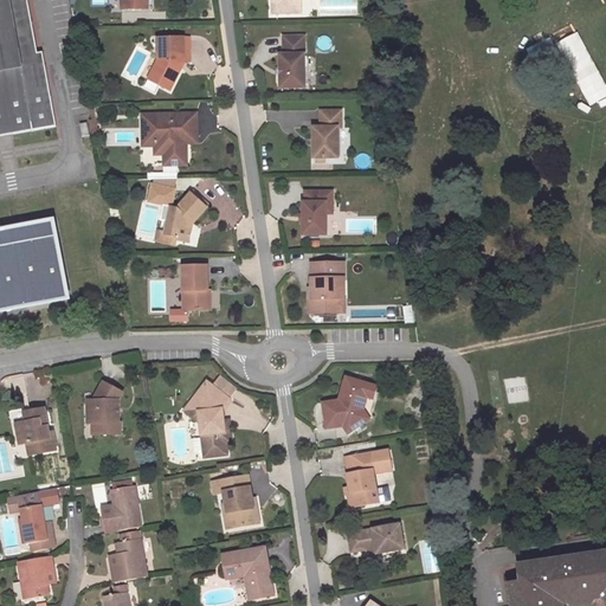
[(0,0),(0,126),(5,126),(5,128),(8,127),(8,124),(13,124),(14,130),(59,123),(46,47),(39,49),(30,0),(0,0)]
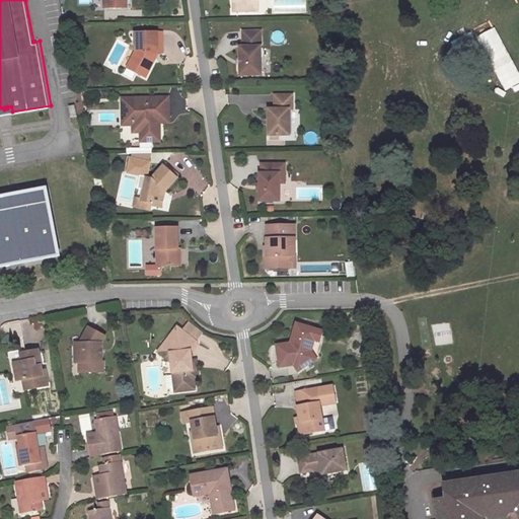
[(237,0),(238,9),(256,9),(255,0),(237,0)]
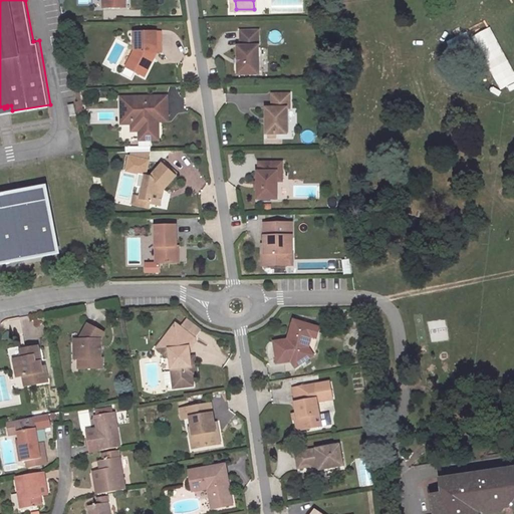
[(242,75),(264,75),(264,30),(245,30),(245,46),(242,46),(242,75)]
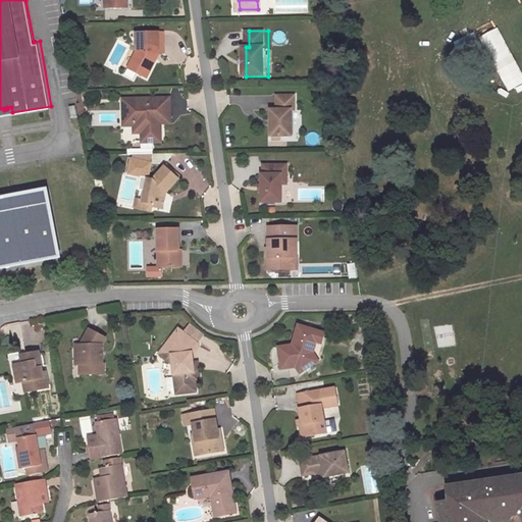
[(142,51),(137,62),(145,66),(143,70),(154,75),(160,60),(160,54),(168,53),(168,43),(167,43),(167,32),(142,32),(142,51)]
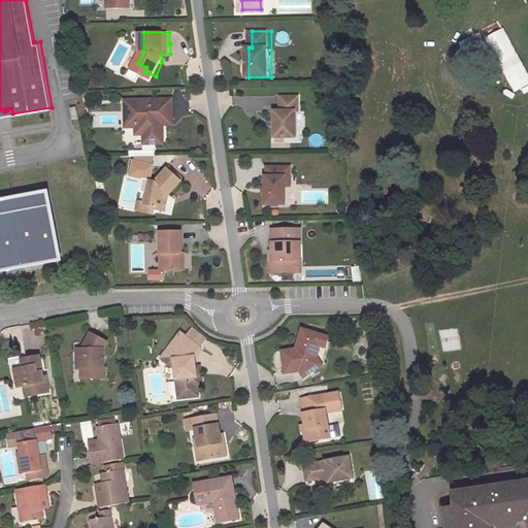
[(136,67),(144,71),(146,67),(138,63),(136,67)]
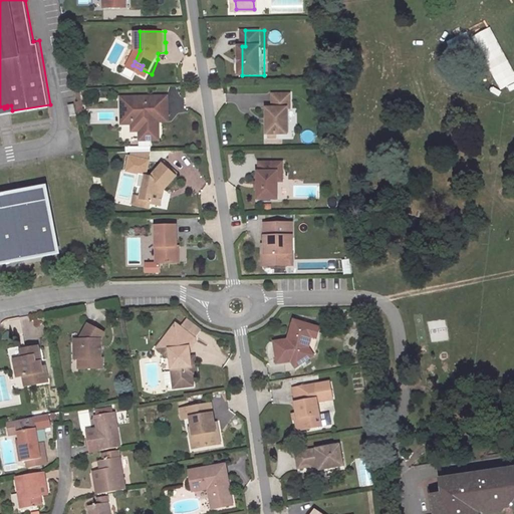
[(269,108),(270,136),(290,136),(290,109),(294,109),(294,95),(276,95),(276,108),(269,108)]
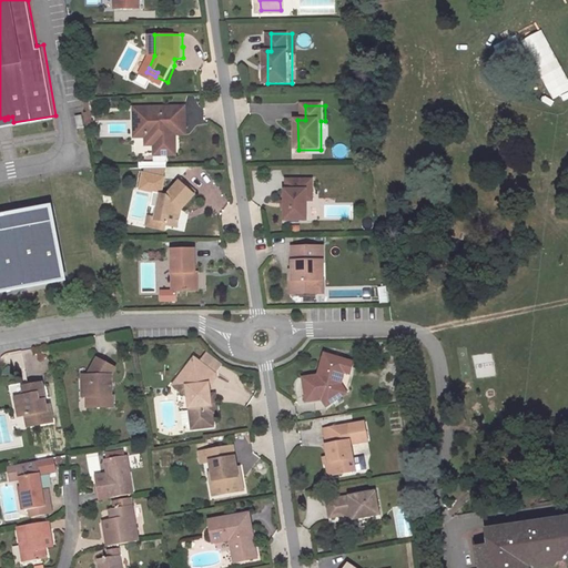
[(151,131),(159,131),(171,131),(172,139),(180,139),(180,134),(180,129),(190,129),(190,107),(140,107),(140,123),(151,123),(151,131)]
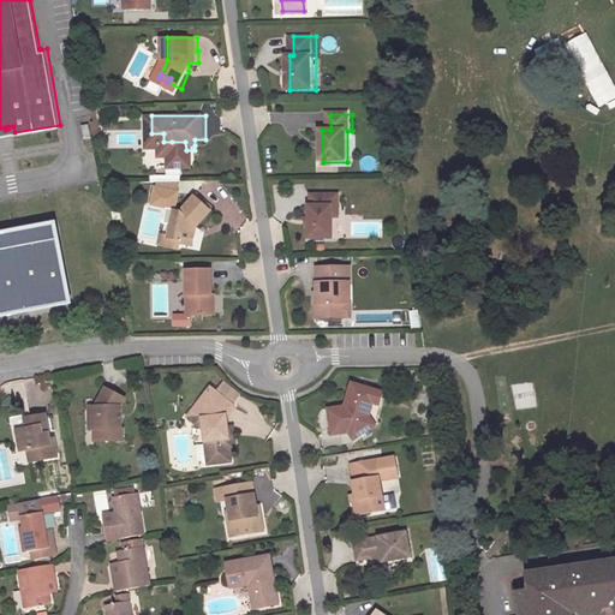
[(195,154),(195,150),(186,150),(185,142),(172,142),(172,154),(195,154)]
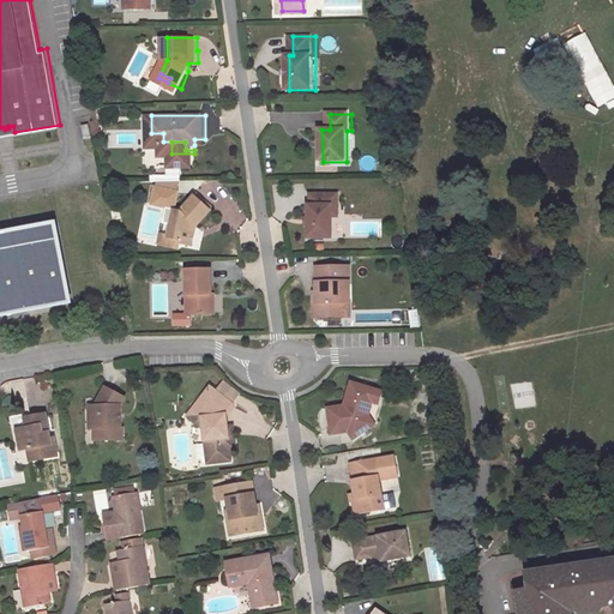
[(160,175),(178,175),(178,168),(162,168),(162,160),(160,160),(160,175)]
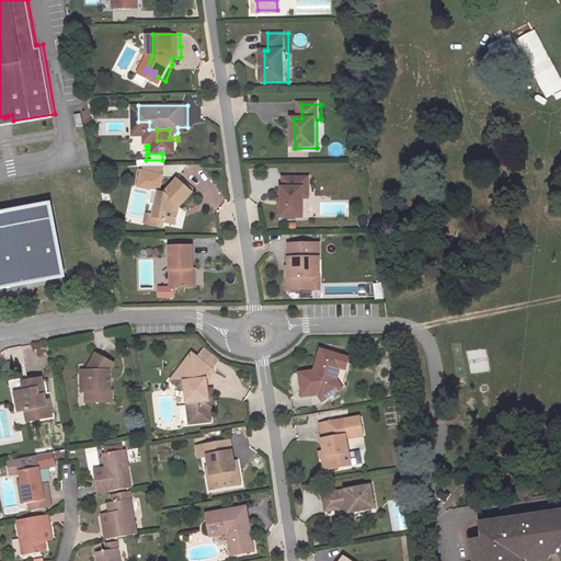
[(195,191),(183,178),(167,193),(161,191),(155,215),(165,218),(167,221),(175,224),(181,206),(195,191)]
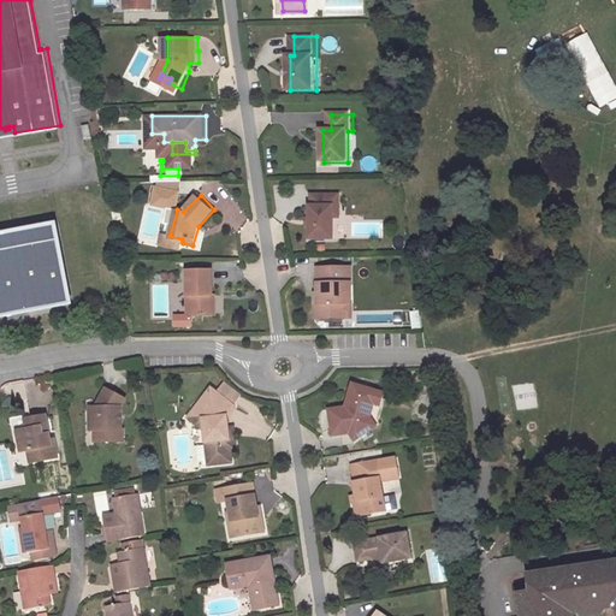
[(336,209),(343,209),(342,196),(314,196),(314,215),(312,215),(313,238),(336,240),(336,218),(336,209)]
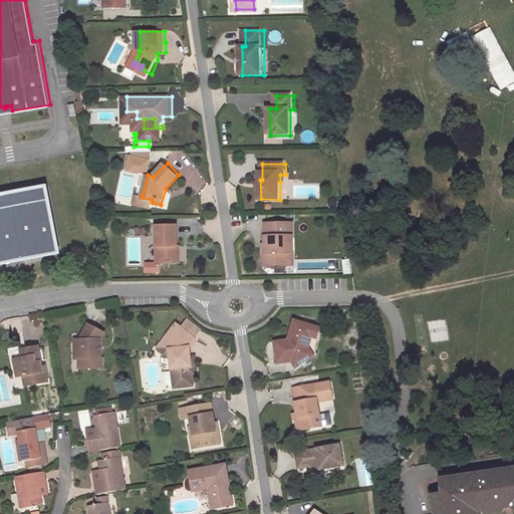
[(298,200),(315,197),(313,185),(296,188),(298,200)]
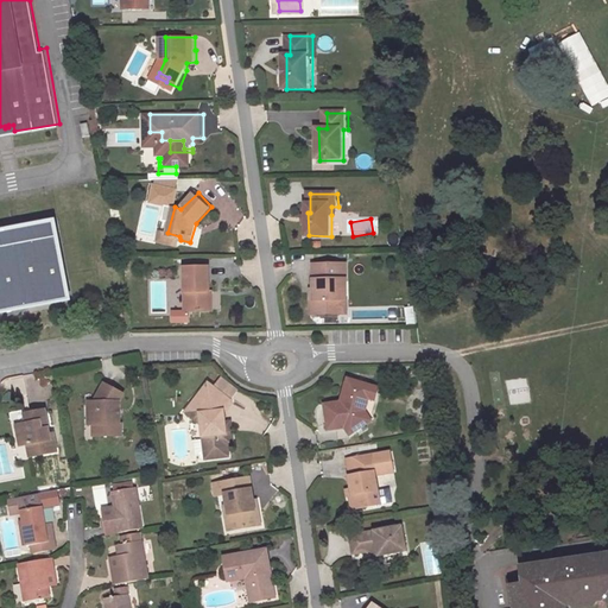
[(0,310),(73,296),(59,234),(56,234),(52,220),(0,229),(0,310)]
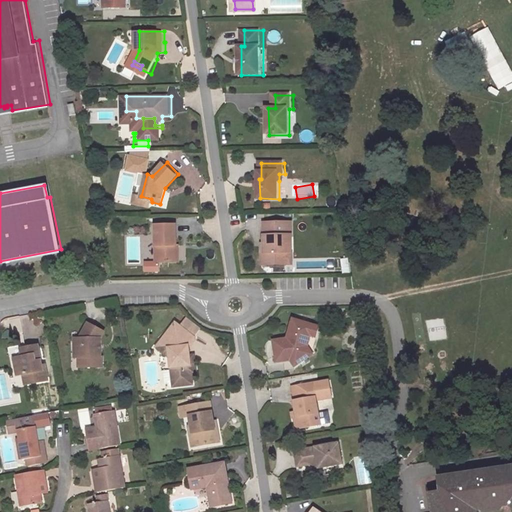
[(267,223),(267,232),(270,232),(270,240),(268,240),(268,264),(290,263),(289,252),(295,252),(294,223),(267,223)]
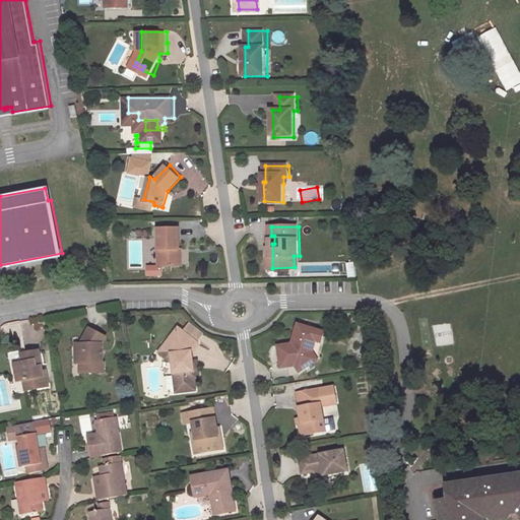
[(180,228),(158,228),(159,266),(184,265),(183,248),(181,248),(180,228)]
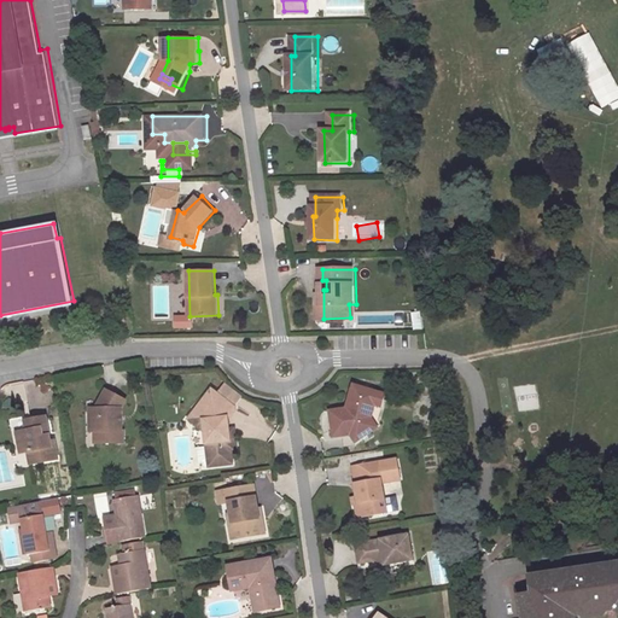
[(356,384),(350,407),(354,407),(353,413),(339,415),(339,419),(336,420),(337,435),(354,432),(359,439),(373,431),(367,421),(373,417),(377,402),(380,391),(356,384)]
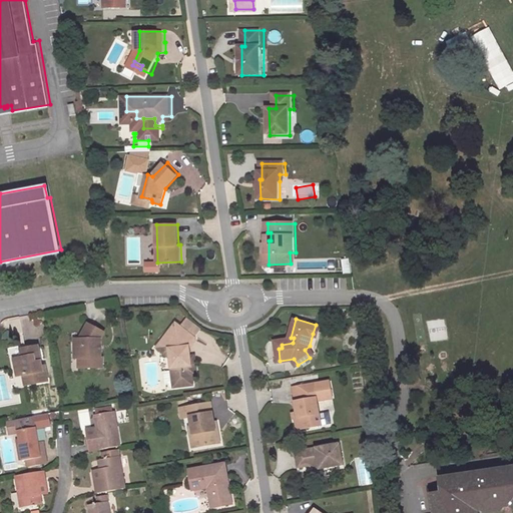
[(189,364),(188,355),(187,344),(193,336),(175,321),(156,346),(169,356),(171,367),(175,367),(178,385),(192,383),(191,374),(196,374),(195,363),(189,364)]
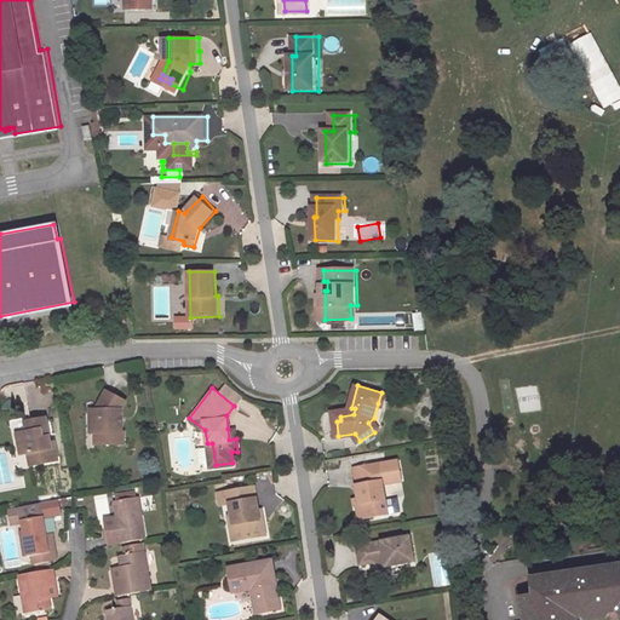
[(95,408),(92,408),(93,431),(93,443),(118,442),(118,430),(120,430),(120,423),(118,423),(118,415),(120,417),(120,407),(124,400),(104,390),(96,406),(95,408)]
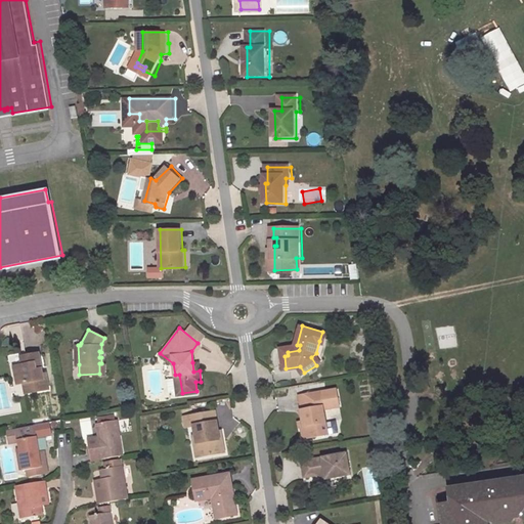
[(282,347),(285,356),(288,355),(288,352),(299,350),(300,345),(297,345),(282,347)]
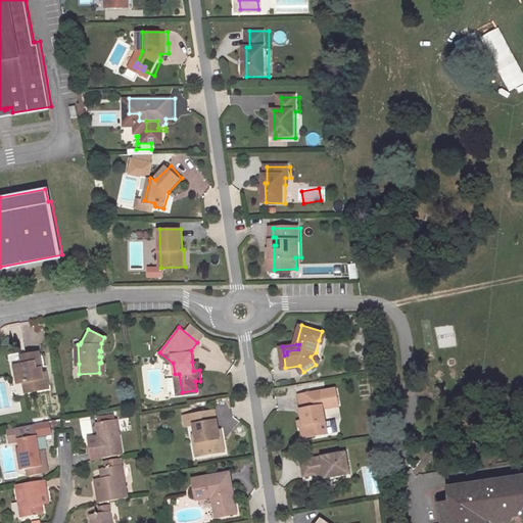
[(27,362),(21,363),(13,364),(16,382),(24,381),(26,391),(48,387),(45,372),(42,372),(39,351),(26,353),(27,362)]
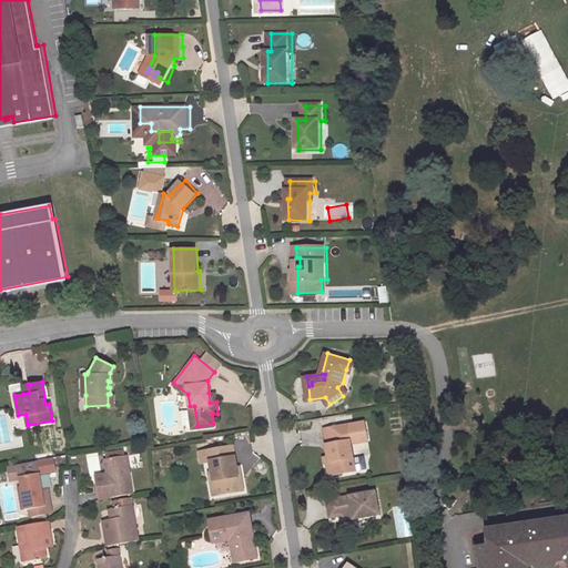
[(343,396),(348,392),(343,383),(337,387),(343,396)]
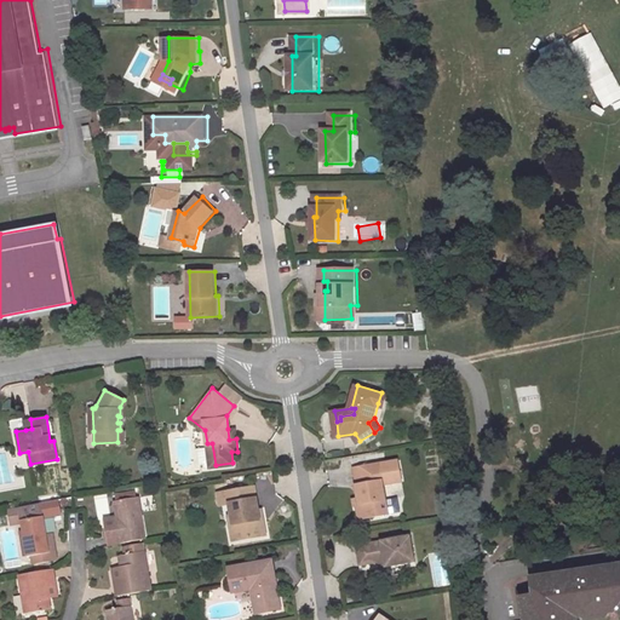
[(359,483),(361,497),(362,504),(365,517),(391,512),(386,483),(406,480),(402,459),(357,466),(360,482),(359,483)]
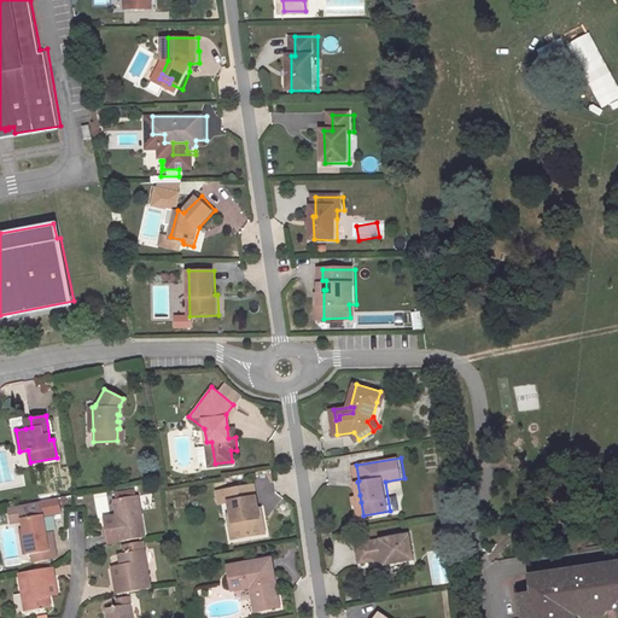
[(231,501),(233,511),(235,511),(237,522),(242,520),(244,535),(268,530),(266,517),(263,517),(257,483),(220,489),(221,502),(231,501)]
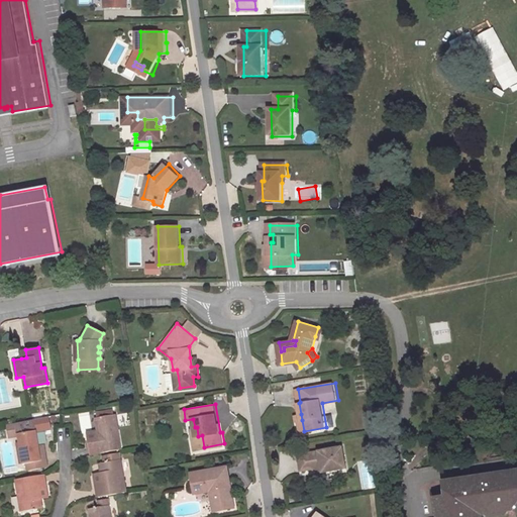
[(97,416),(99,428),(100,436),(89,438),(91,452),(122,447),(117,413),(97,416)]
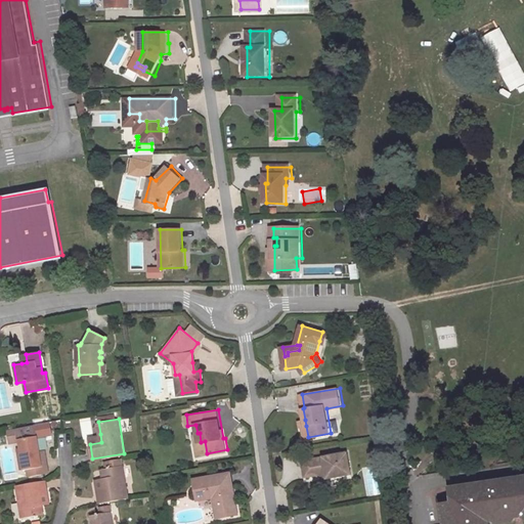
[(32,425),(6,429),(9,442),(18,441),(23,469),(26,468),(30,468),(31,474),(43,472),(42,466),(47,465),(45,454),(39,455),(38,450),(36,435),(34,436),(32,425)]
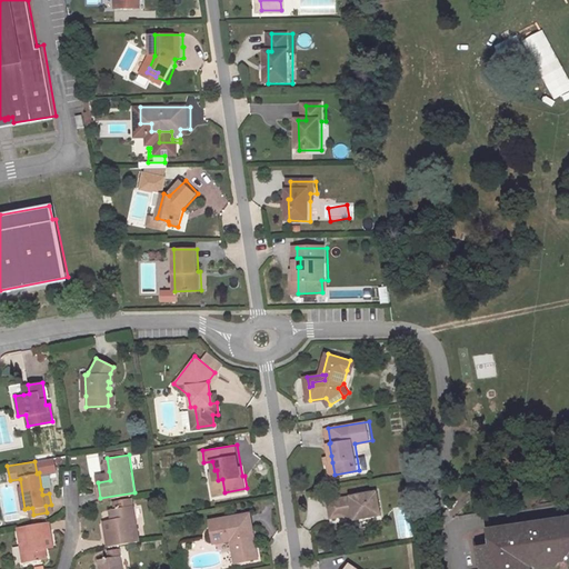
[(211,495),(225,492),(222,479),(218,480),(217,470),(215,470),(208,471),(211,495)]
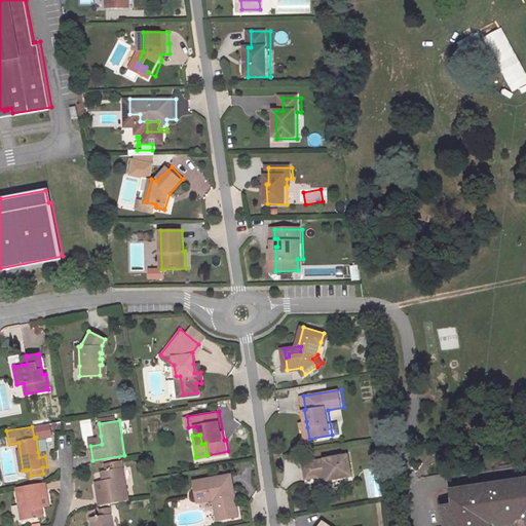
[(102,444),(101,436),(89,438),(90,446),(102,444)]
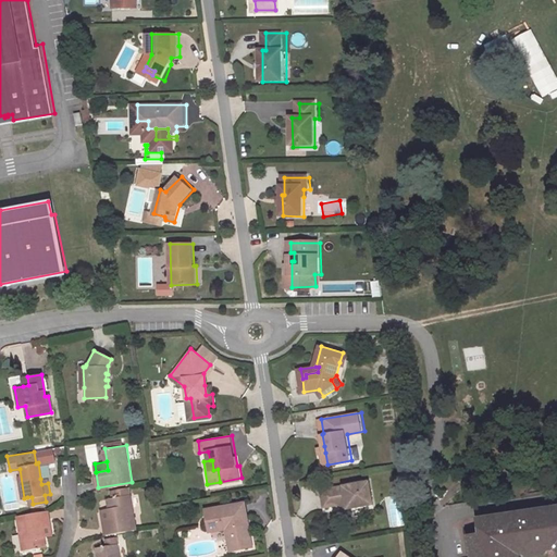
[(322,508),(336,506),(345,505),(345,510),(374,505),(370,481),(319,490),(322,508)]
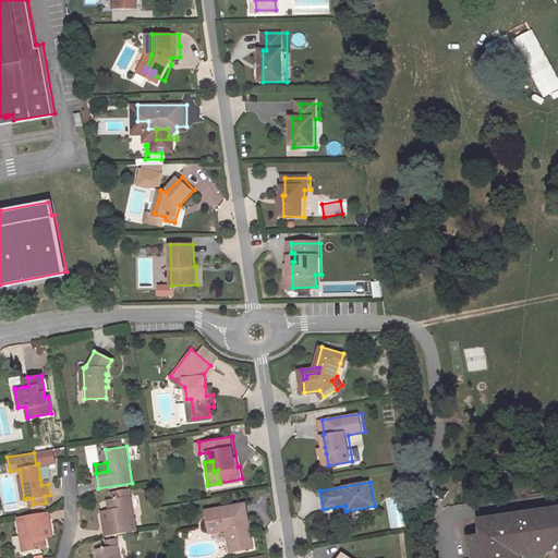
[(110,518),(101,520),(104,535),(136,530),(129,487),(114,489),(116,495),(111,496),(111,498),(107,499),(108,509),(110,518)]
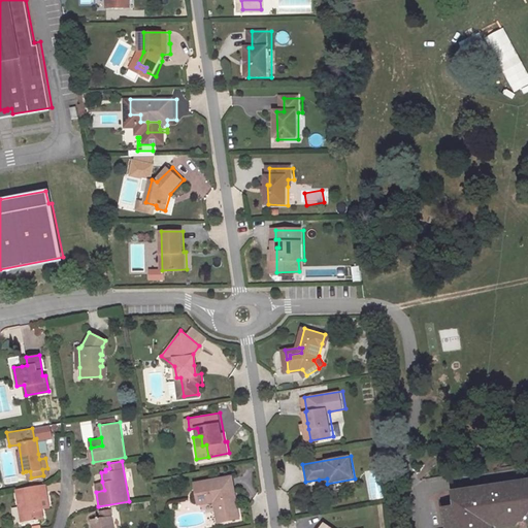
[(369,500),(383,498),(380,472),(367,474),(369,500)]
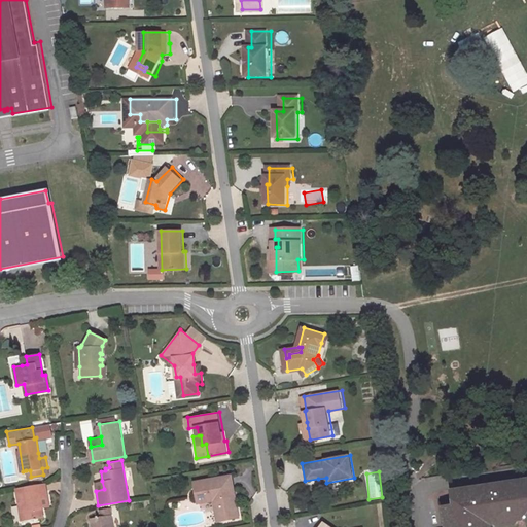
[(194,499),(214,497),(219,496),(221,506),(216,507),(218,516),(240,513),(233,473),(191,480),(194,499)]
